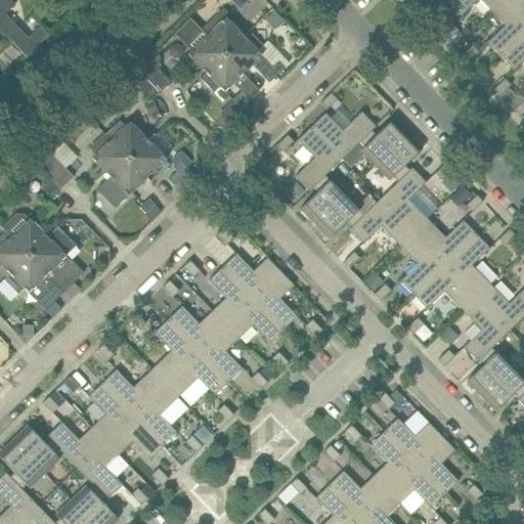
[(416,0),(427,11),(438,0),(416,0)]
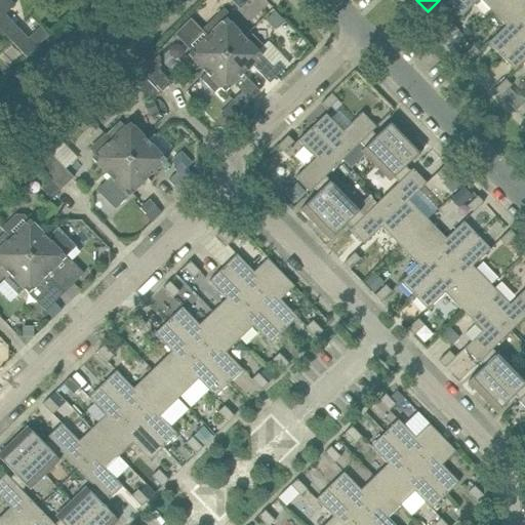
[(480,0),(492,12),(503,0),(448,0),(447,1),(461,16),(478,0),(480,0)]
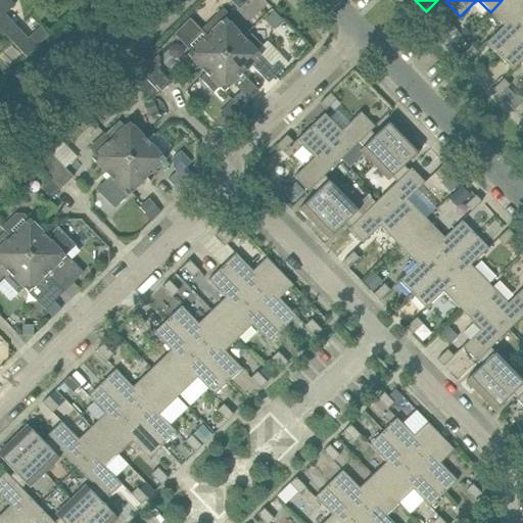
[(502,0),(490,12),(504,26),(485,43),(498,56),(522,33),(522,18),(505,0),(502,0)]
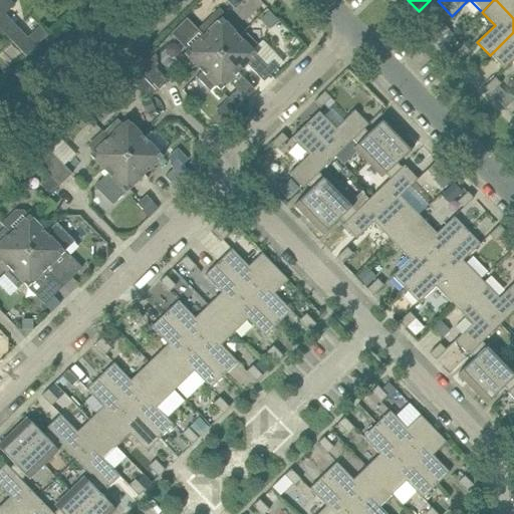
[(513,0),(496,0),(513,18),(513,0)]
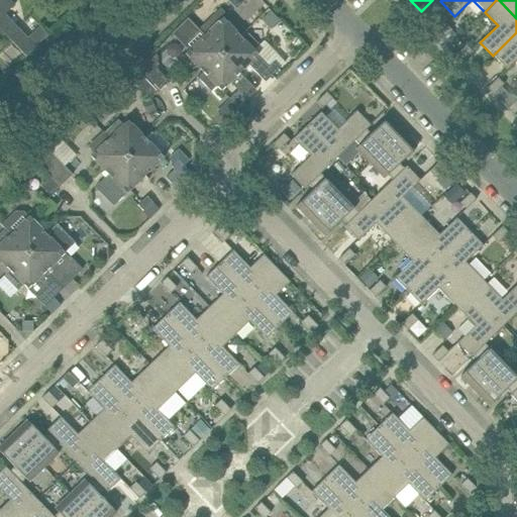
[(226,22),(230,18),(220,8),(198,30),(221,55),(239,36),(226,22)]
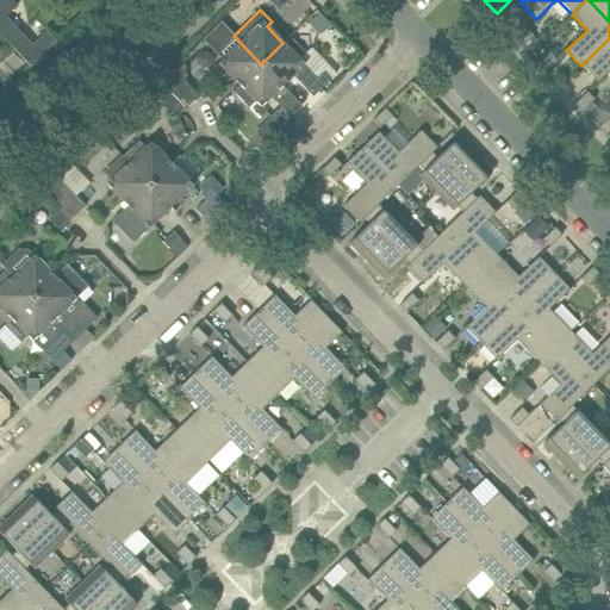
[(329,24),(318,13),(307,24),(318,35),(329,24)]
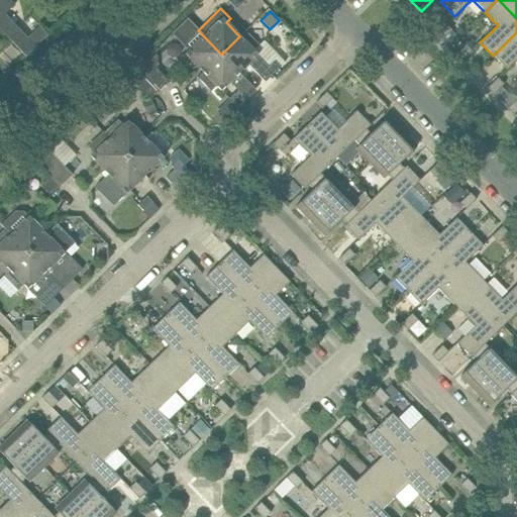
[(188,50),(185,54),(203,73),(221,55),(198,30),(189,21),(174,36),(188,50)]
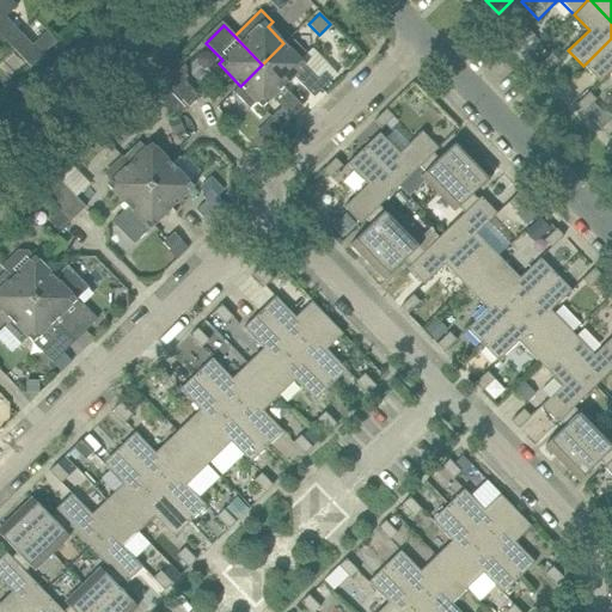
[(515,41),(522,48),(534,36),(527,29),(515,41)]
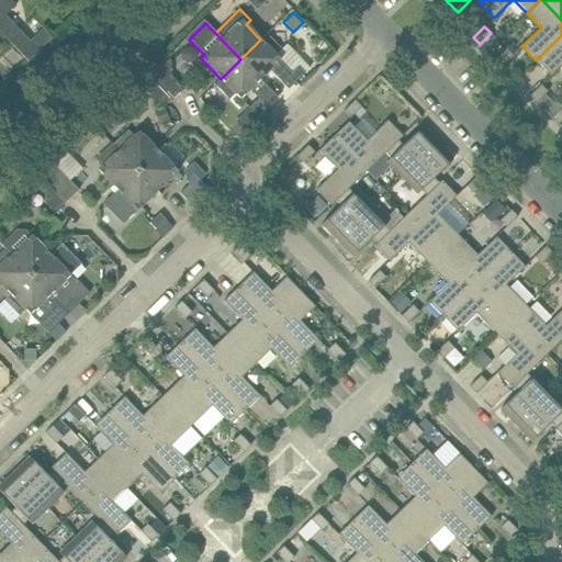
[(561,35),(536,60),(551,76),(561,64),(561,35)]
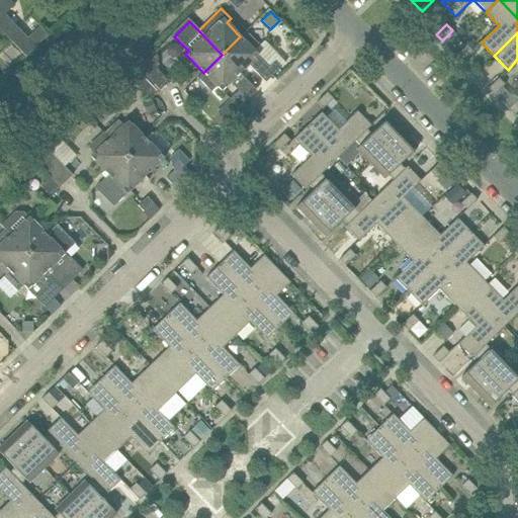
[(269,66),(240,36),(222,55),(240,73),(249,64),(265,81),(280,66),(275,61),(269,66)]
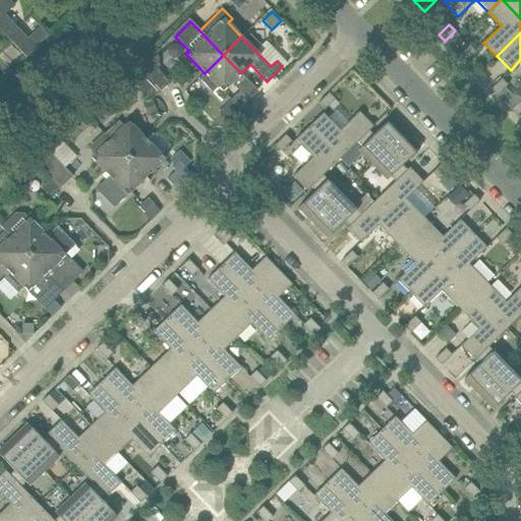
[(458,55),(465,61),(475,52),(469,45),(458,55)]
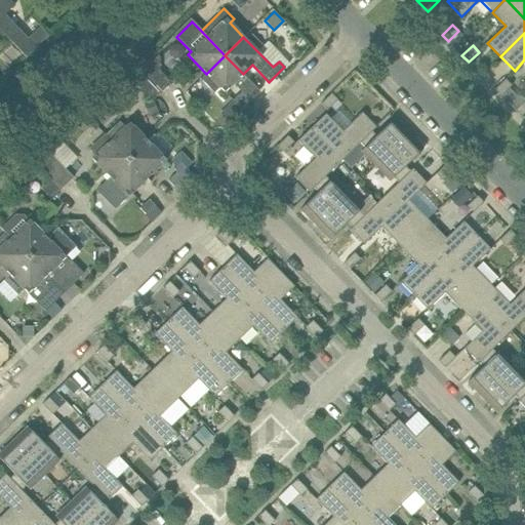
[(155,53),(139,69),(156,85),(162,91),(170,82),(165,77),(160,71),(160,57),(155,53)]
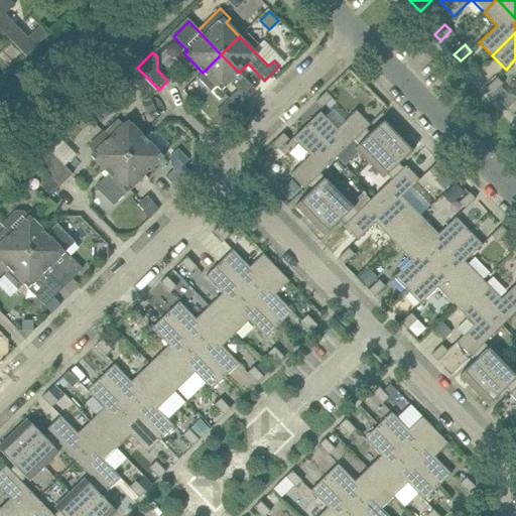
[(197,78),(210,92),(216,86),(220,91),(239,73),(221,54),(203,73),(197,78)]
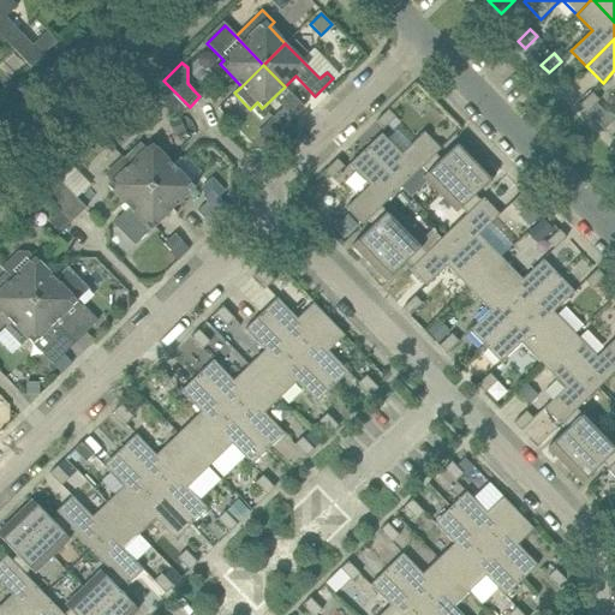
[(163,81),(153,91),(172,111),(177,117),(178,118),(179,117),(190,107),(183,100),(163,81)]
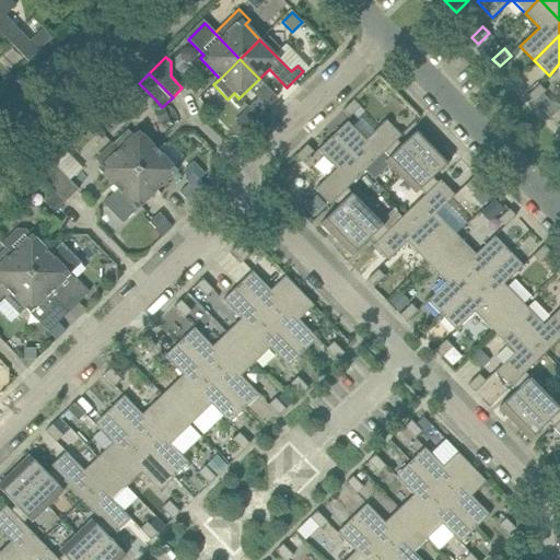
[(527,95),(534,102),(546,91),(538,84),(527,95)]
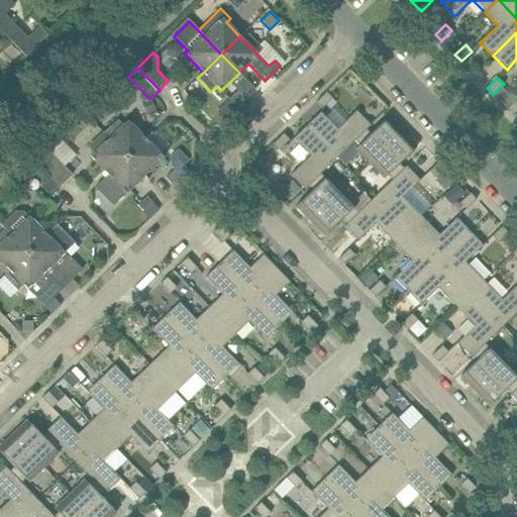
[(332,97),(327,91),(326,91),(315,101),(321,107),(332,97)]
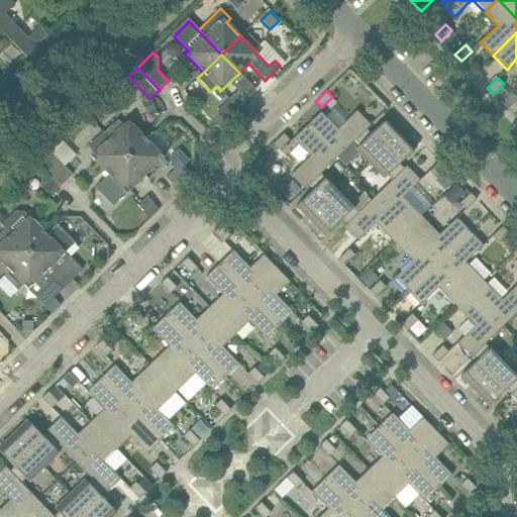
[(247,100),(240,93),(236,96),(234,93),(227,99),(237,109),(247,100)]
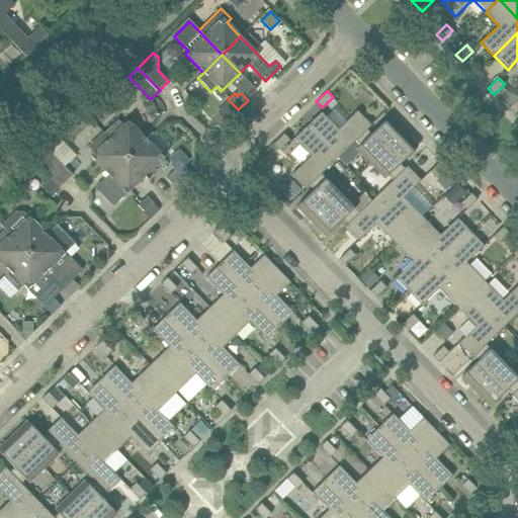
[(517,98),(508,108),(514,115),(517,110),(517,98)]
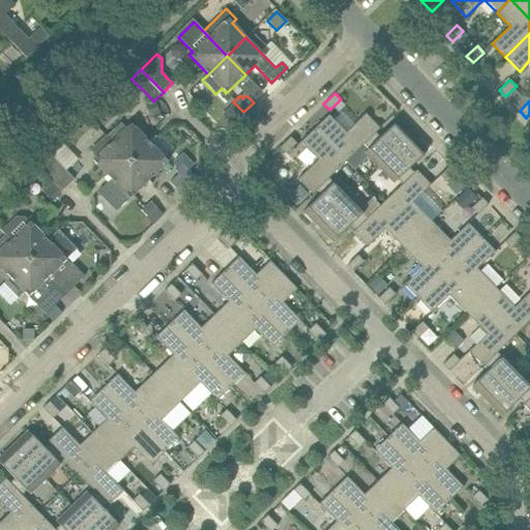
[(155,101),(147,105),(151,116),(159,113),(155,101)]
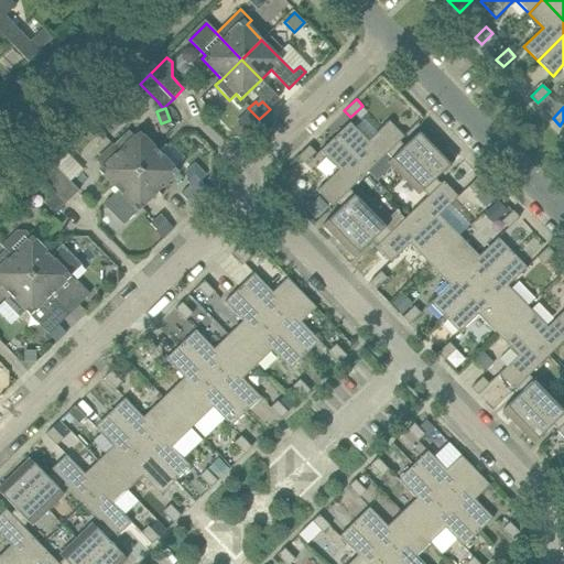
[(389,121),(368,141),(349,122),(334,137),(367,171),(384,152),(399,141),(403,137),(389,121)]
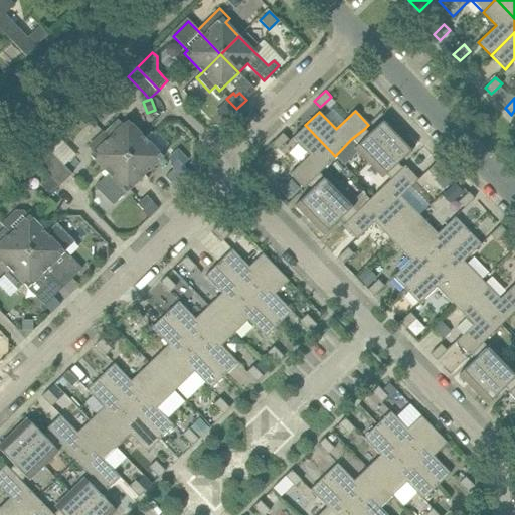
[(364,129),(351,139),(356,145),(352,148),(367,163),(383,178),(386,175),(391,179),(397,173),(402,168),(397,163),(414,146),(400,131),(386,117),(369,133),(364,129)]
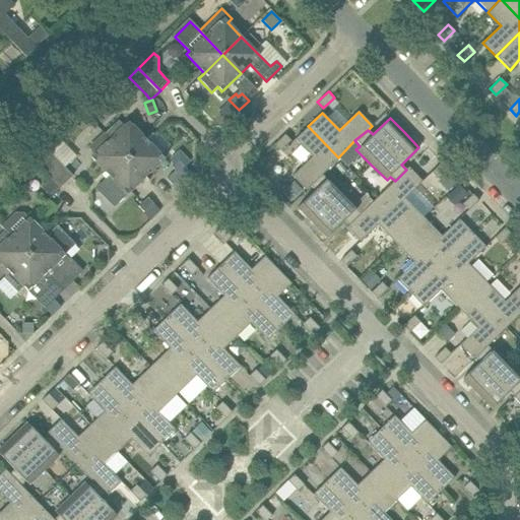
[(146,140),(128,121),(109,139),(127,158),(146,140)]
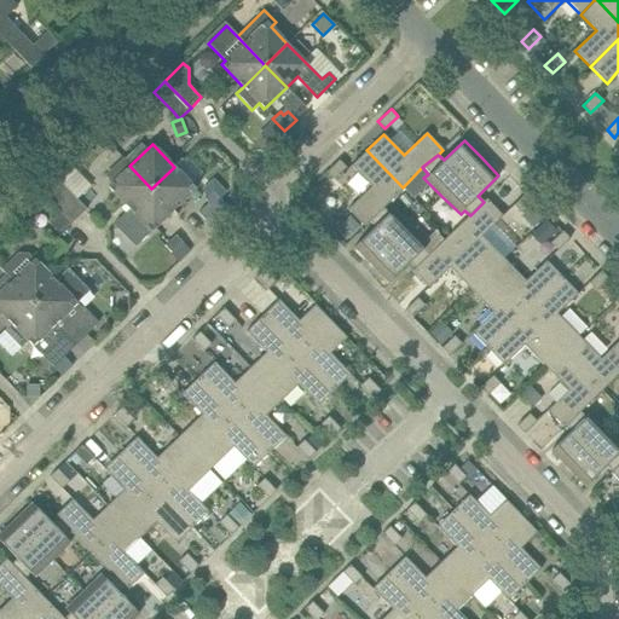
[(371,186),(356,202),(347,209),(364,226),(369,221),(381,209),(403,187),(366,150),(351,166),(371,186)]
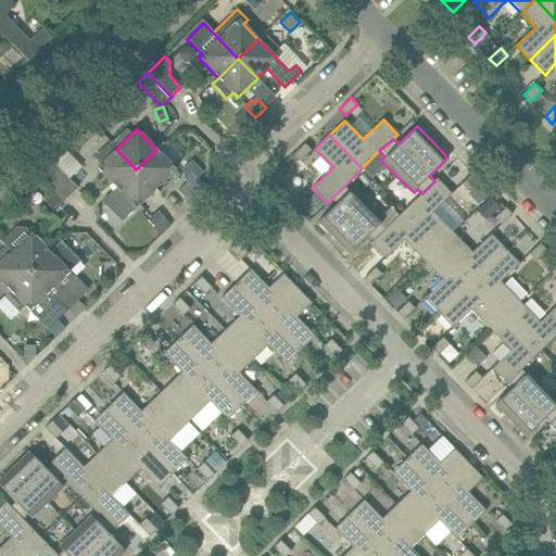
[(97,168),(116,188),(136,169),(116,149),(111,143),(96,158),(102,163),(97,168)]
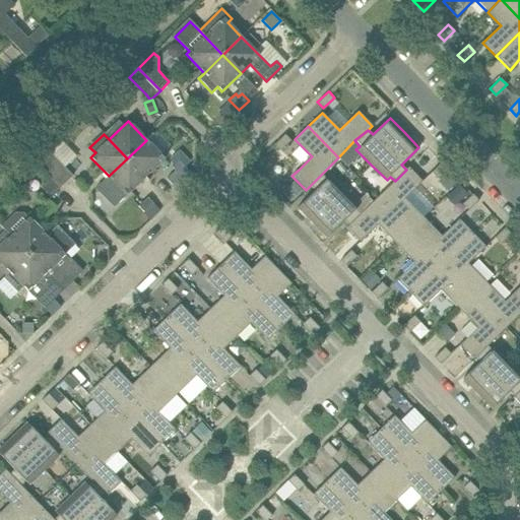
[(284,134),(274,144),(280,150),(290,140),(284,134)]
